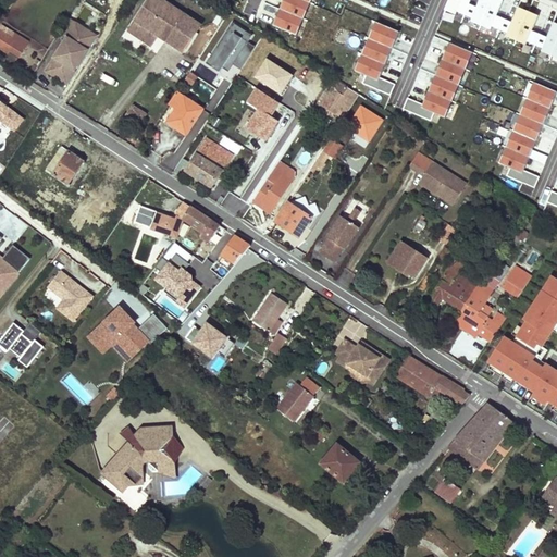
[(201,25),(163,0),(149,0),(128,32),(143,40),(149,29),(158,35),(184,52),(201,25)]
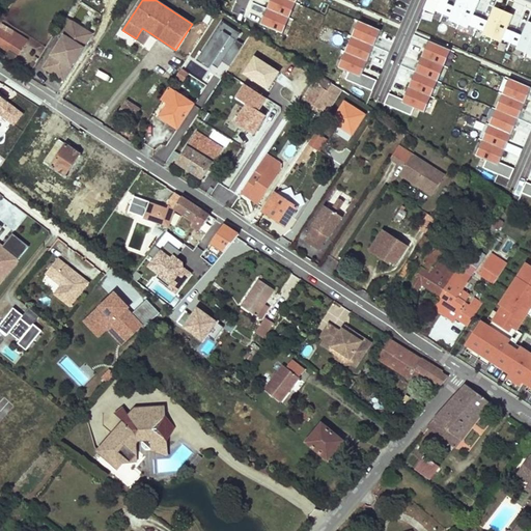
[(294,2),(289,0),(271,0),(268,8),(287,17),(294,2)]
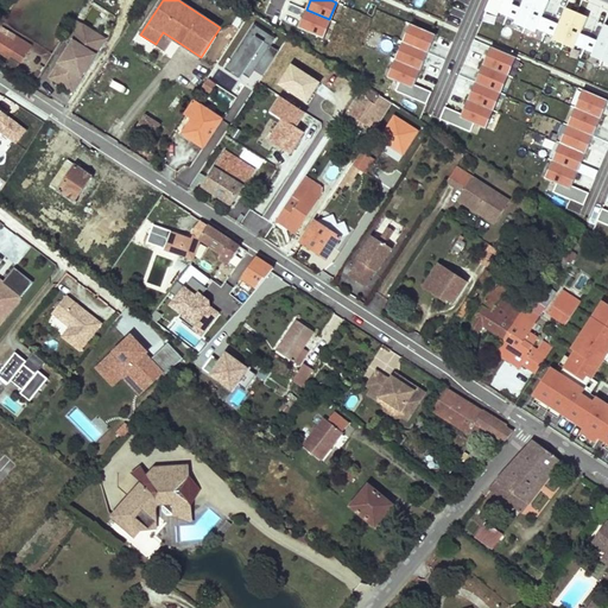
[(491,0),(487,11),(498,16),(499,12),(507,16),(513,5),(514,0),(491,0)]
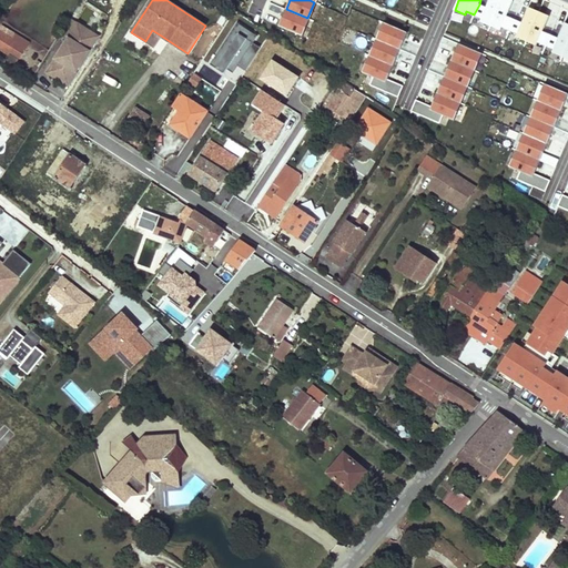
[(489,0),(487,8),(479,4),(474,14),(483,19),(480,21),(490,26),(501,0),(489,0)]
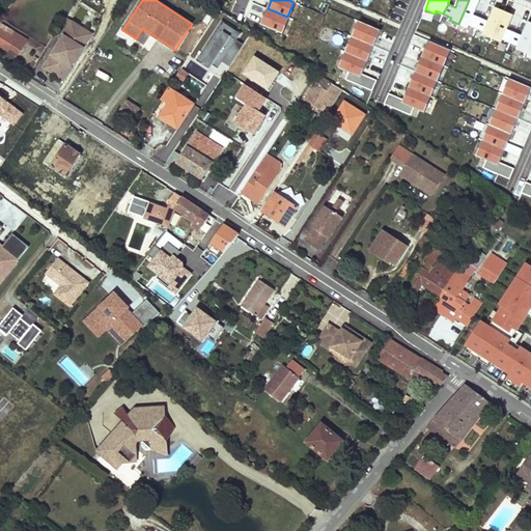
[(478,3),(470,0),(469,0),(458,24),(468,28),(469,25),(477,28),(481,18),(474,15),(478,3)]
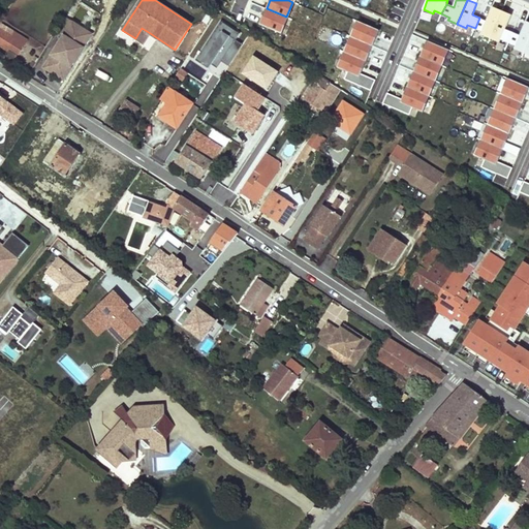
[(296,3),(292,2),(286,17),(288,18),(296,3)]
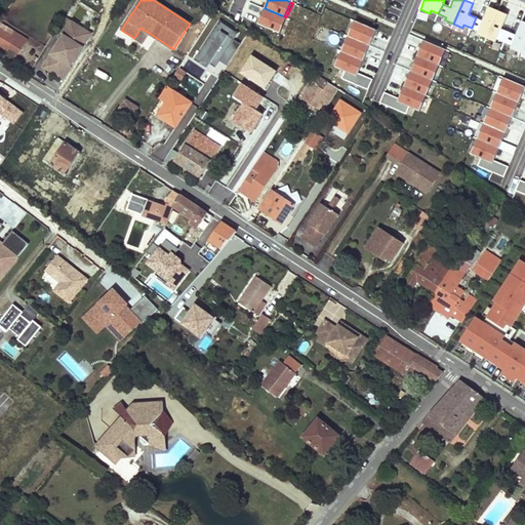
[(278,32),(284,16),(265,8),(257,24),(278,32)]
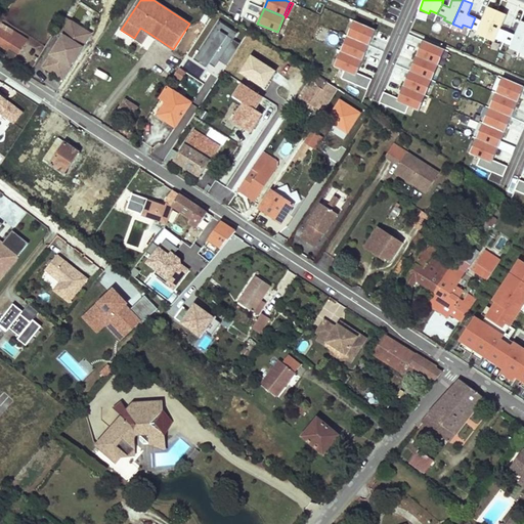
[(482,20),(475,17),(471,28),(478,31),(477,34),(486,38),(496,13),(487,9),(482,20)]
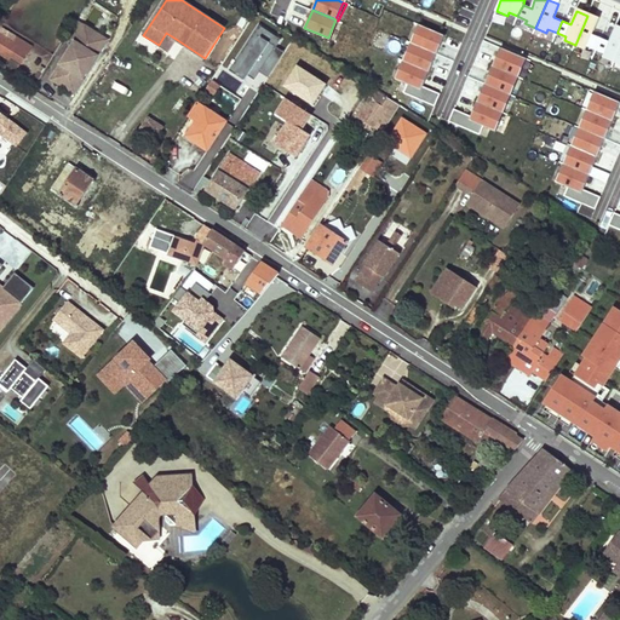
[(598,21),(587,16),(575,45),(586,50),(587,46),(596,50),(601,38),(592,34),(598,21)]
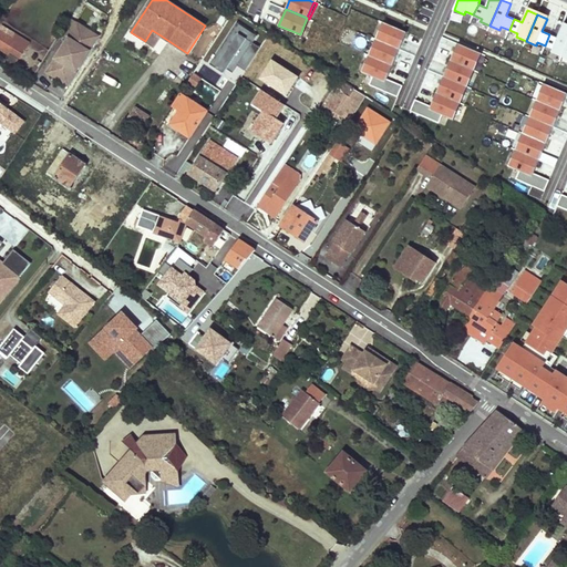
[(309,19),(307,18),(300,34),(302,35),(309,19)]
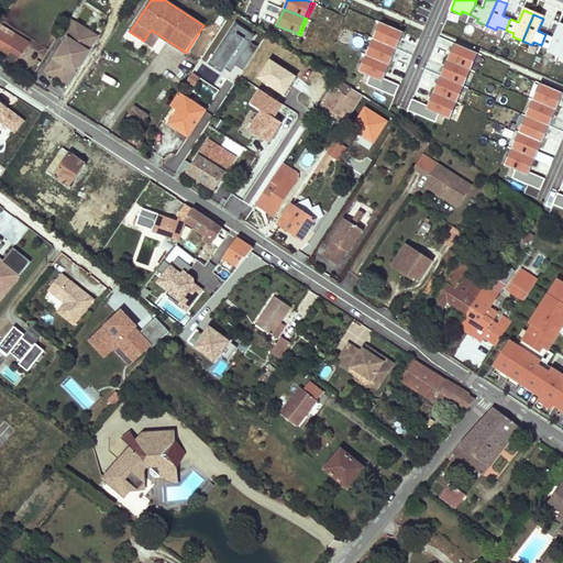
[(97,36),(69,19),(61,33),(67,37),(51,64),(68,75),(84,48),(88,51),(97,36)]
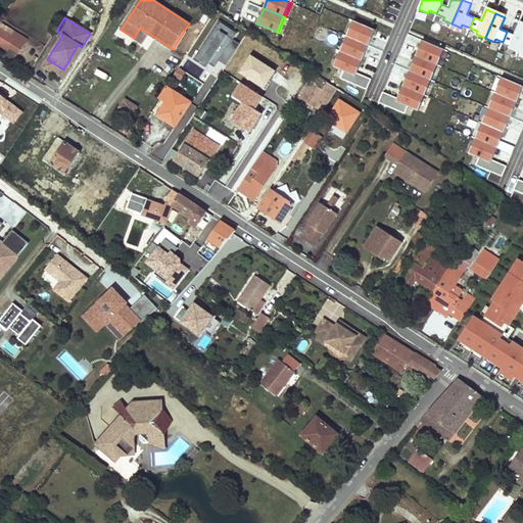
[(355,21),(353,20),(346,36),(349,37),(355,21)]
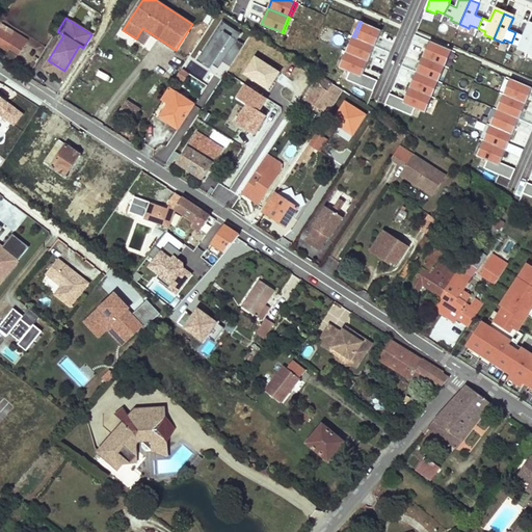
[(381,30),(362,22),(355,37),(375,46),(381,30)]
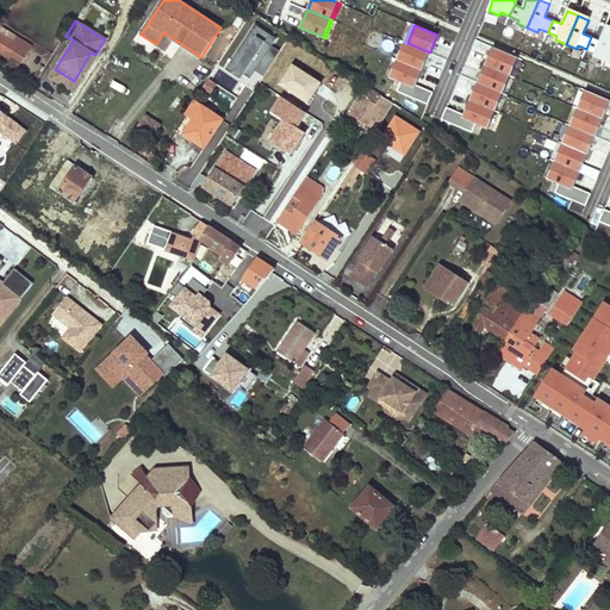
[(236,38),(254,50),(261,38),(243,26),(236,38)]
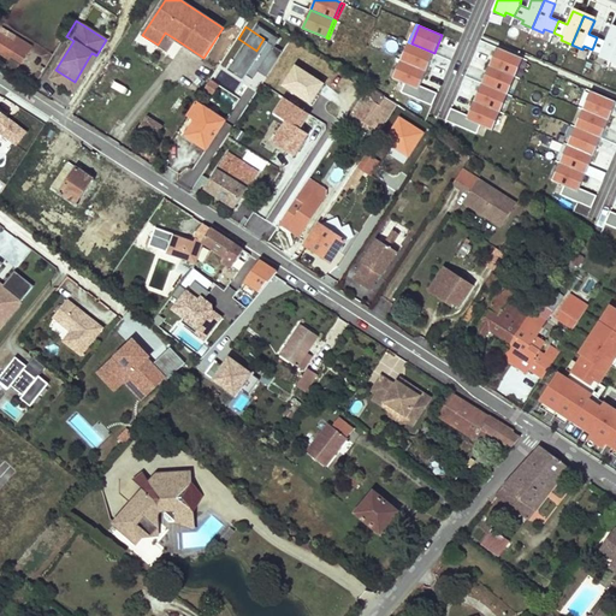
[(605,41),(597,37),(592,49),(600,53),(599,57),(610,61),(615,47),(615,30),(611,28),(605,41)]
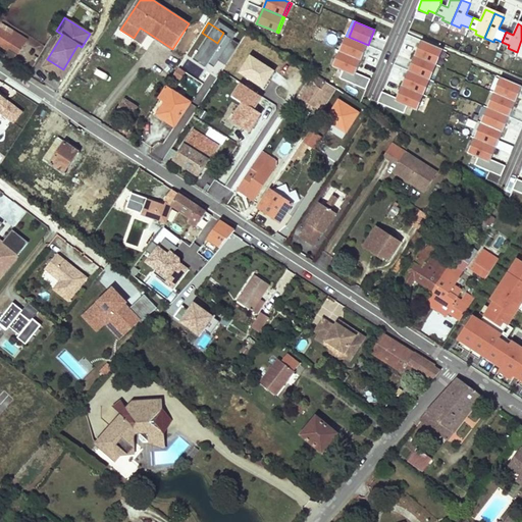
[(11,36),(14,32),(7,28),(5,32),(11,36)]
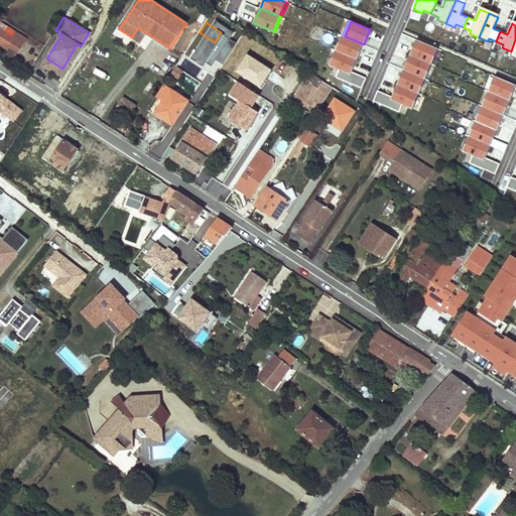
[(146,32),(138,27),(132,37),(140,42),(146,32)]
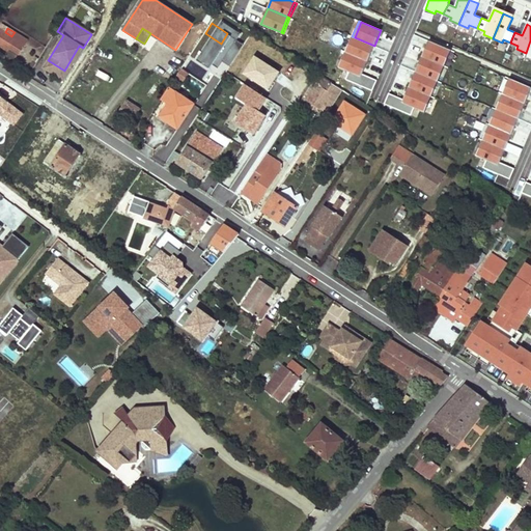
[(0,29),(0,46),(8,52),(10,49),(19,54),(27,40),(15,32),(11,36),(5,32),(0,29)]
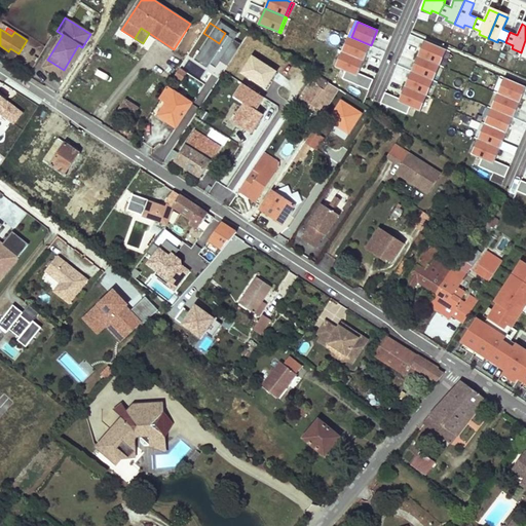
[(351,37),(348,36),(342,51),(344,52),(351,37)]
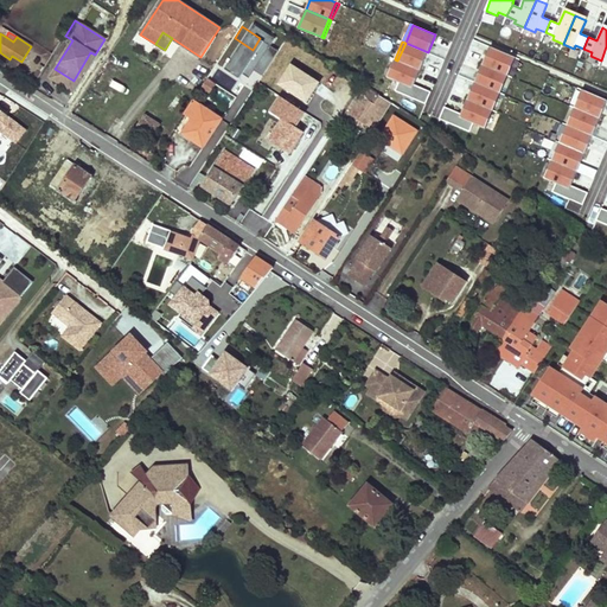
[(428,52),(406,43),(397,61),(421,70),(428,52)]
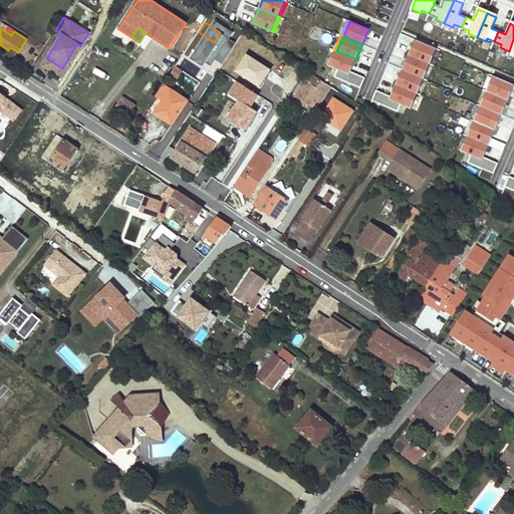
[(435,48),(415,39),(409,55),(428,63),(435,48)]
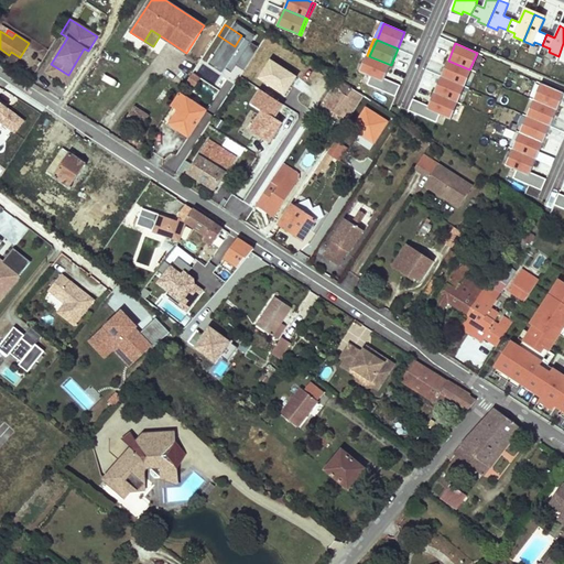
[(88,51),(84,49),(68,75),(72,77),(88,51)]
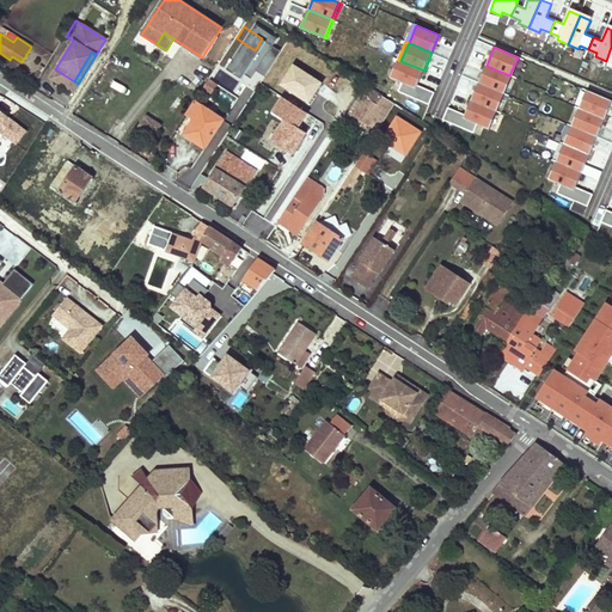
[(520,57),(518,57),(509,75),(513,77),(520,57)]
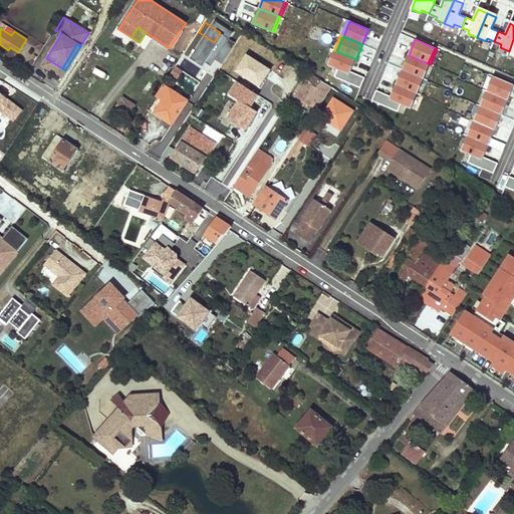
[(336,51),(334,50),(328,65),(330,66),(336,51)]
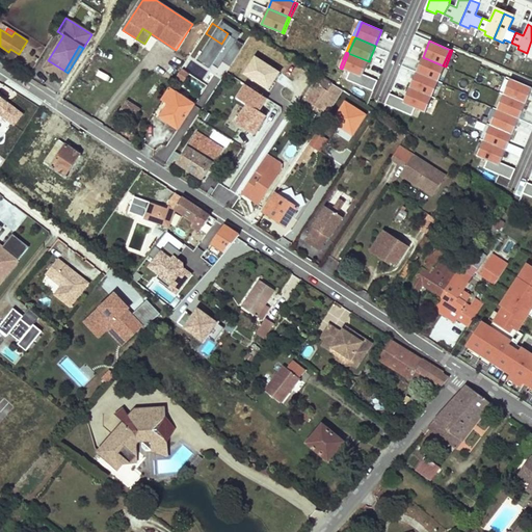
[(369,61),(348,53),(342,69),(350,72),(347,79),(373,90),(378,80),(364,74),(369,61)]
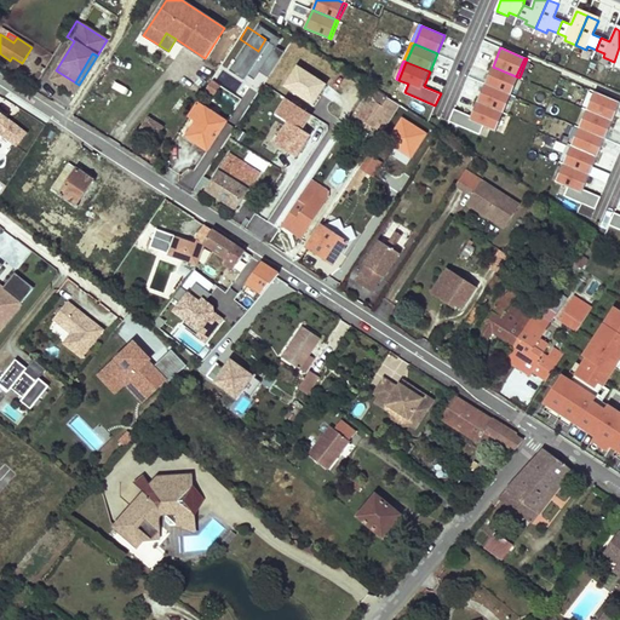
[(298,67),(283,90),(314,109),(328,87),(298,67)]
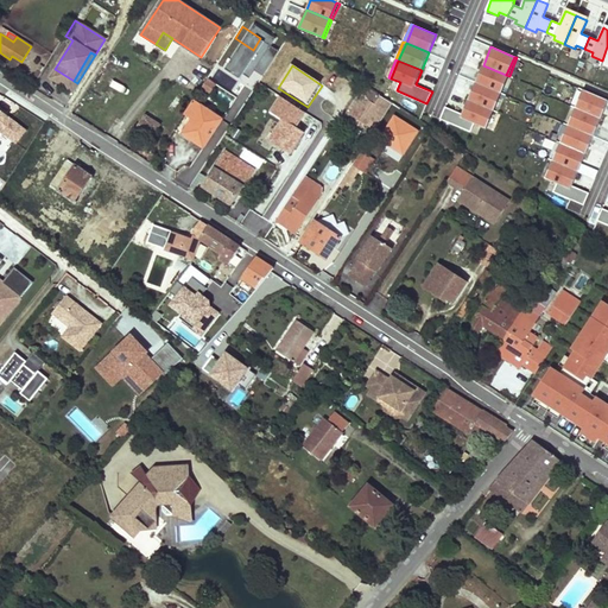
[(506,75),(483,65),(476,82),(499,92),(506,75)]
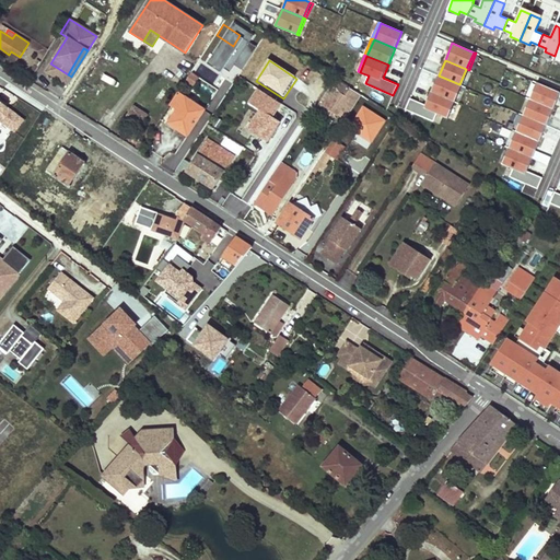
[(68,74),(50,63),(45,71),(66,84),(71,77),(68,74)]
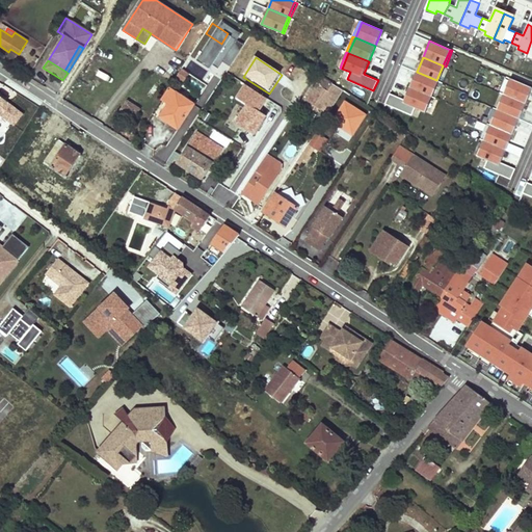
[(446,67),(443,65),(436,80),(439,81),(446,67)]
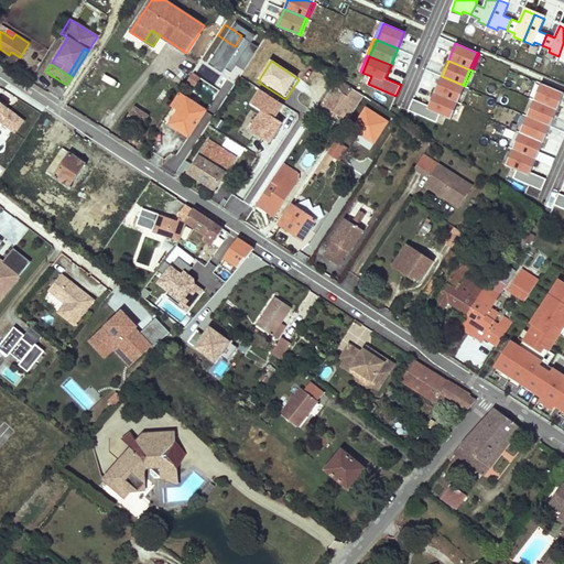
[(193,74),(186,83),(193,87),(199,78),(193,74)]
